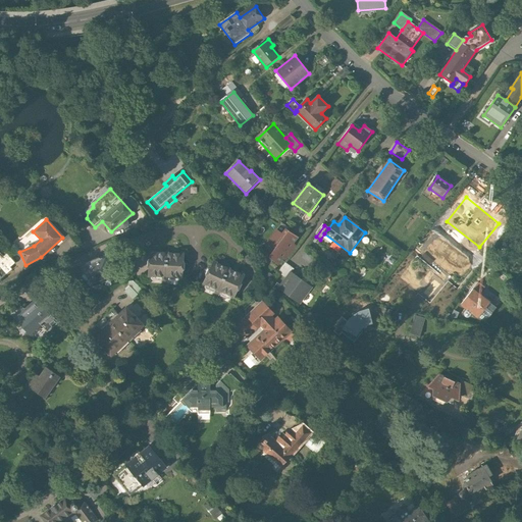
[(276,230),(261,251),(277,264),(282,258),(286,261),(297,247),(293,243),(297,238),(285,230),(282,235),(276,230)]
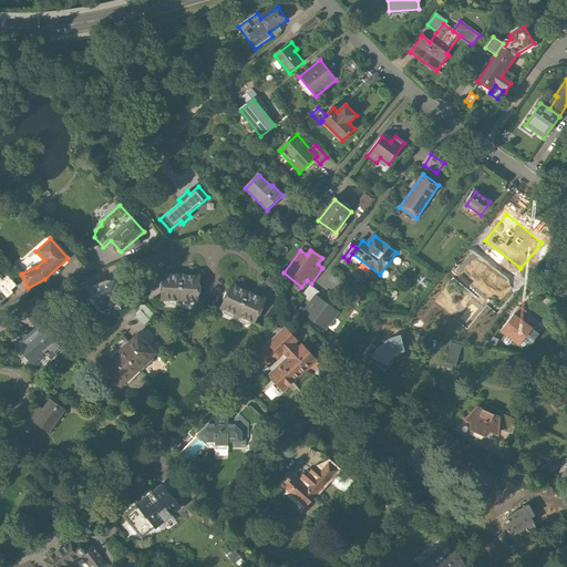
[(199,276),(163,274),(161,300),(197,302),(199,276)]
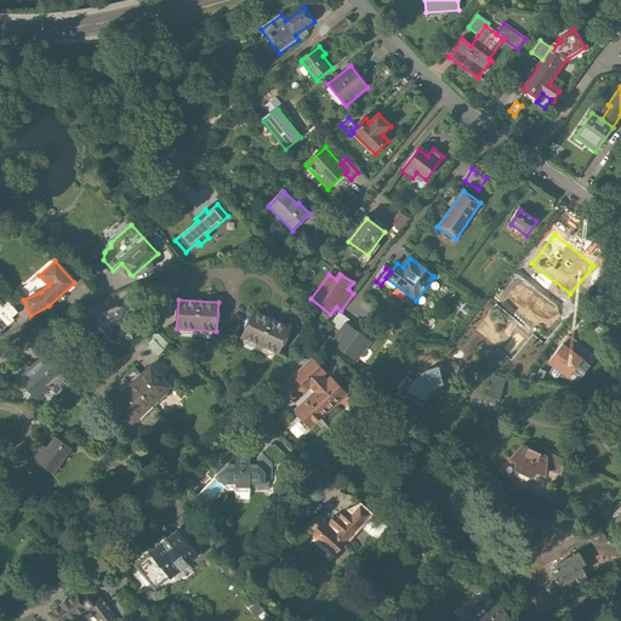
[(13,322),(11,318),(17,313),(7,302),(1,307),(0,305),(0,318),(7,326),(13,322)]
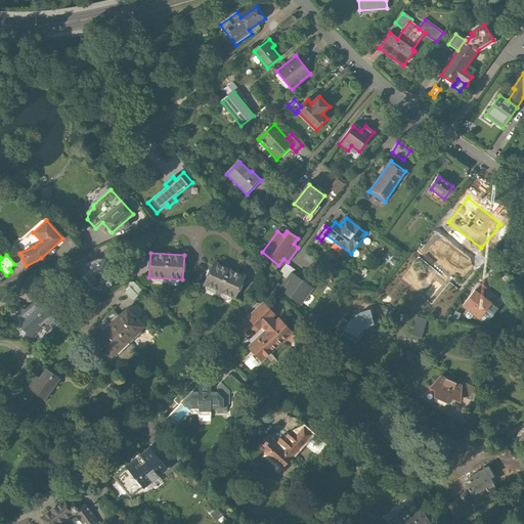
[(104,258),(81,267),(89,287),(113,277),(104,258)]
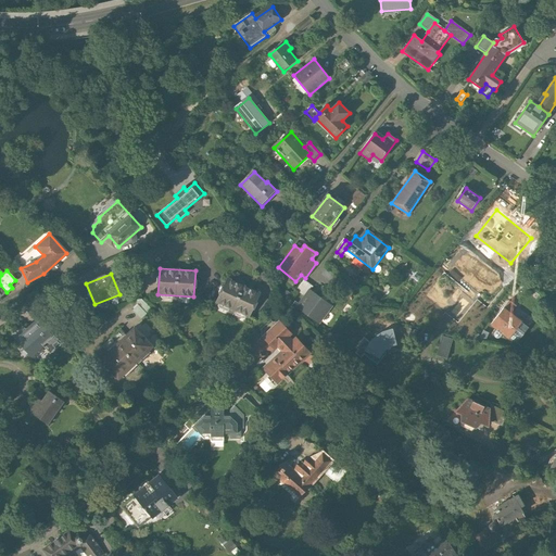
[(457,287),(460,281),(447,274),(429,303),(446,313),(451,305),(466,314),(476,298),(457,287)]
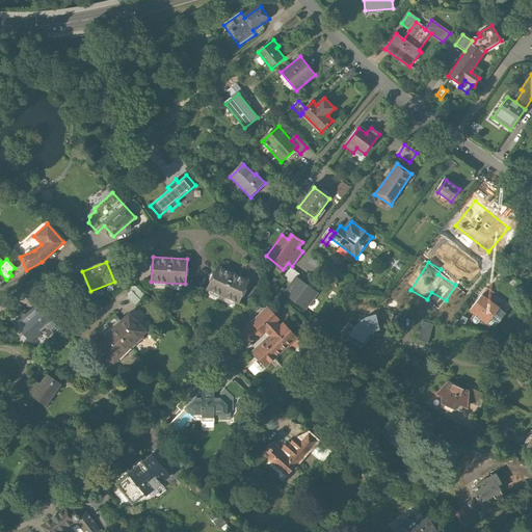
[(248,281),(217,267),(207,289),(238,303),(248,281)]
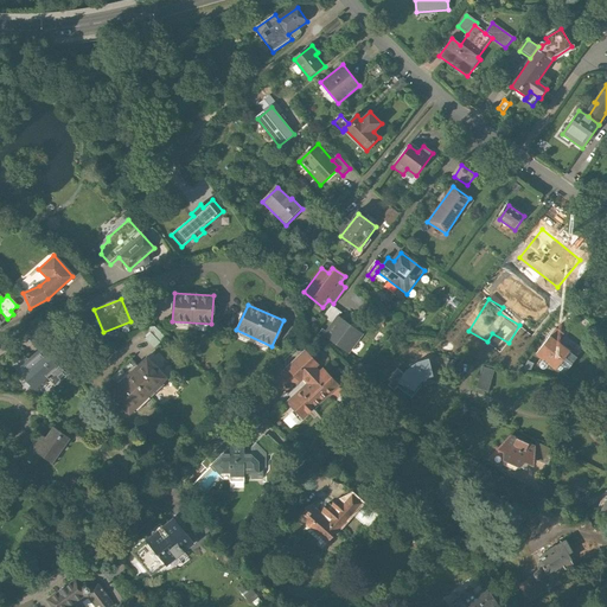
[(334,325),(338,319),(342,314),(332,307),(325,318),(334,325)]
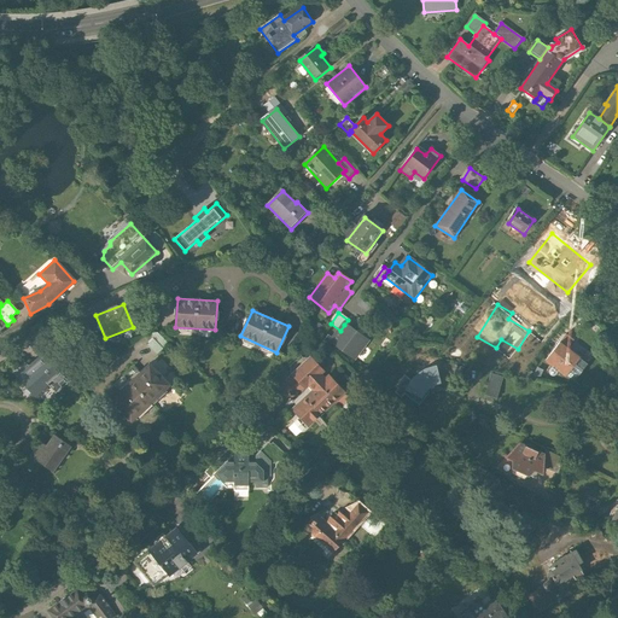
[(369,343),(344,325),(340,331),(331,343),(356,361),(369,343)]
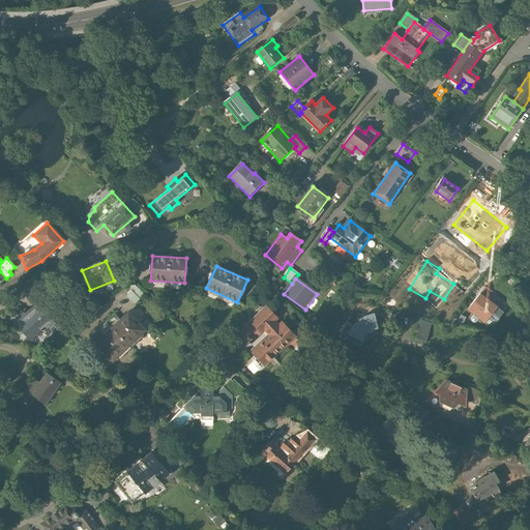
[(136,286),(128,288),(133,292),(127,296),(135,304),(144,296),(136,286)]
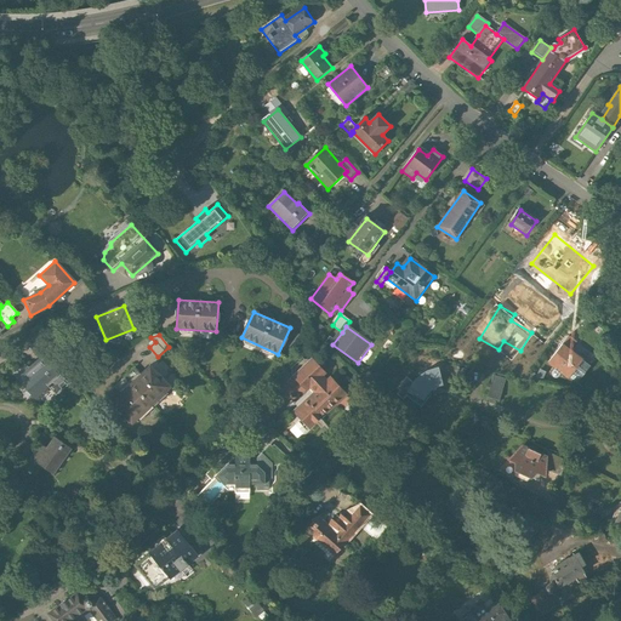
[(575,343),(568,337),(548,363),(556,369),(552,372),(552,374),(552,376),(552,377),(553,377),(554,379),(556,379),(557,379),(558,377),(562,372),(577,385),(585,376),(584,375),(590,366),(570,351),(575,343)]
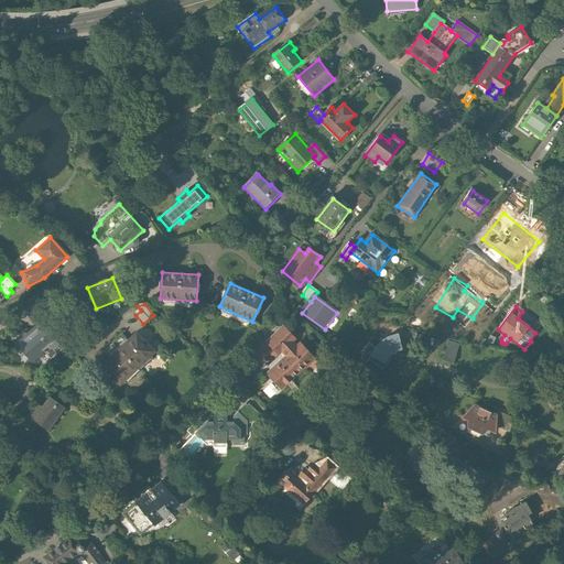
[(39,323),(15,344),(33,362),(44,353),(51,359),(62,348),(39,323)]
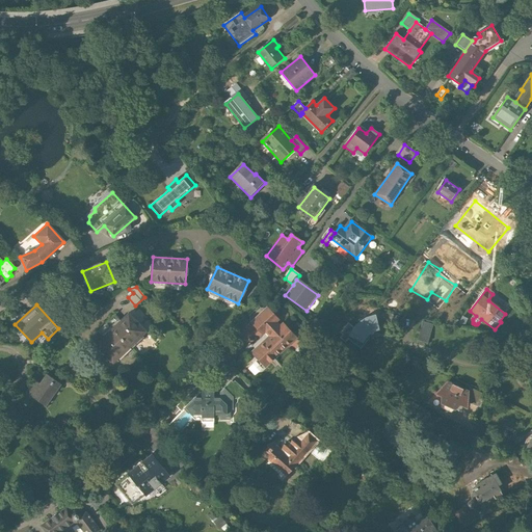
[(277,320),(267,309),(253,322),(263,333),(265,330),(269,336),(253,352),(265,366),(295,338),(282,324),(280,326),(274,322),(277,320)]
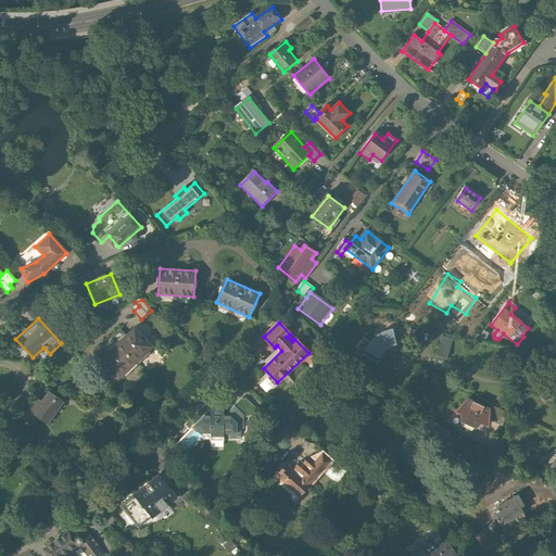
[(152,348),(134,329),(100,363),(118,381),(152,348)]
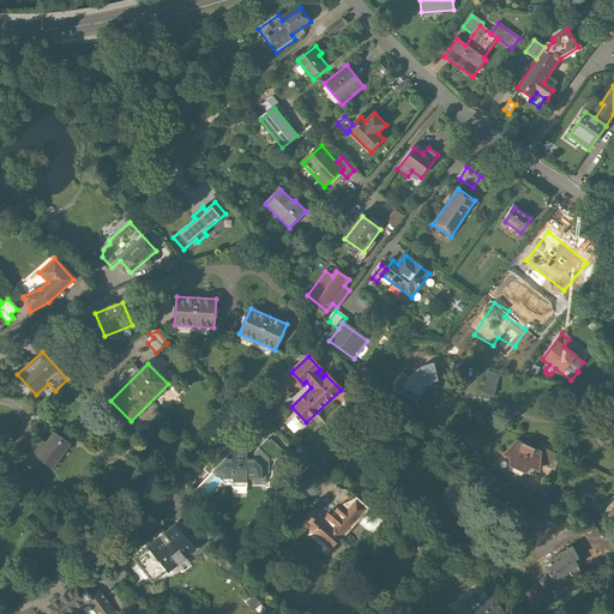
[(425,392),(422,389),(426,385),(431,383),(437,380),(432,365),(423,368),(415,373),(409,379),(402,373),(392,384),(395,386),(392,390),(398,396),(402,391),(415,403),(425,392)]
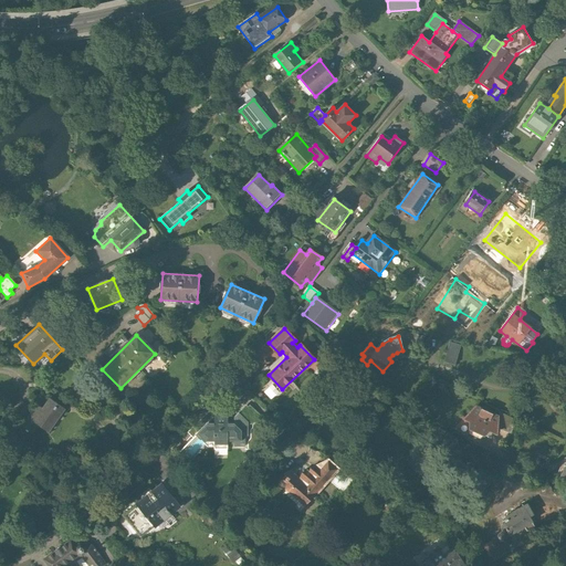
[(498,339),(491,337),(488,344),(494,347),(498,339)]
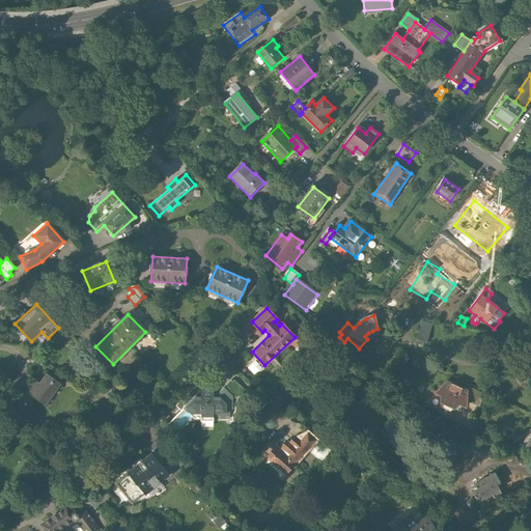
[(416,339),(426,342),(431,325),(422,322),(416,339)]
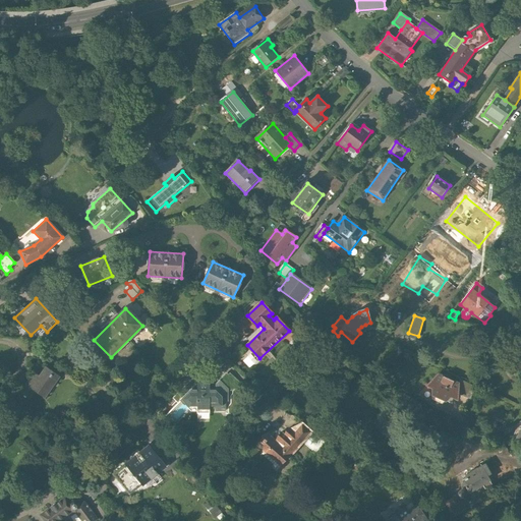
[(58,378),(45,368),(39,378),(33,373),(15,399),(24,406),(35,391),(45,398),(58,378)]
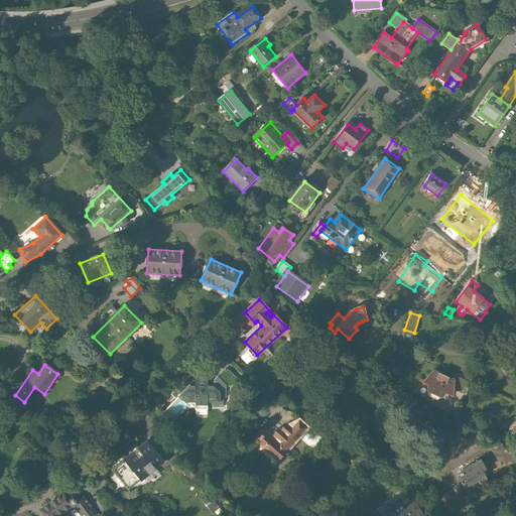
[(228,370),(219,378),(226,385),(226,387),(231,387),(238,380),(228,370)]
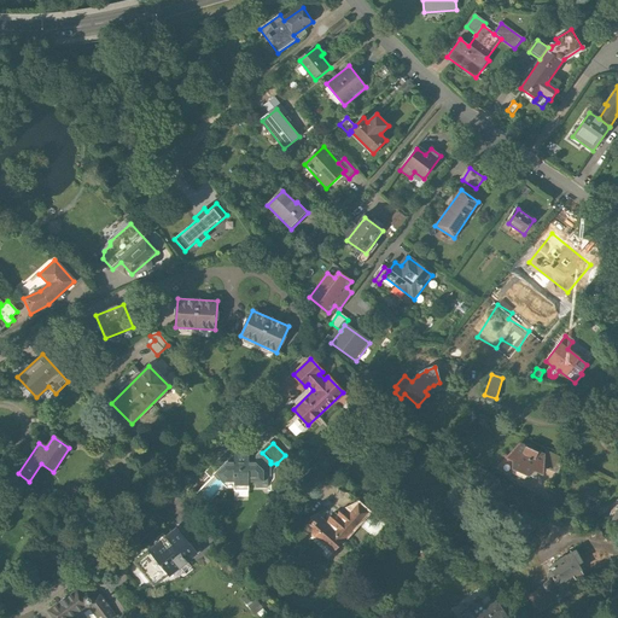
[(520,444),(506,459),(513,462),(513,474),(526,481),(528,477),(530,478),(536,473),(544,477),(544,470),(546,455),(520,444)]
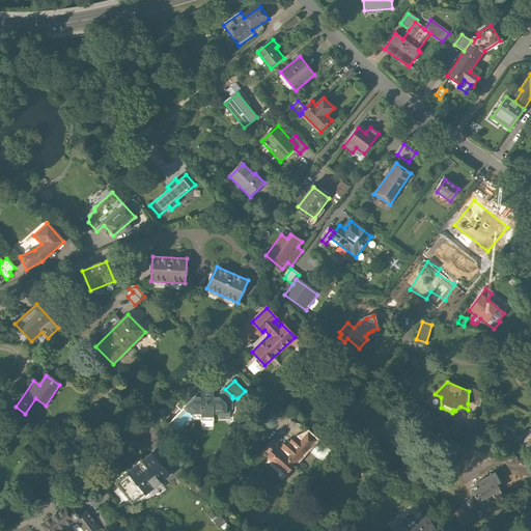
[(232,409),(232,398),(232,396),(225,389),(223,388),(220,392),(220,397),(213,397),(213,391),(213,389),(206,389),(206,391),(201,391),(200,397),(195,397),(194,396),(185,406),(190,410),(188,412),(192,415),(193,414),(200,414),(201,417),(214,417),(213,414),(220,414),(220,419),(230,419),(230,410),(232,409)]
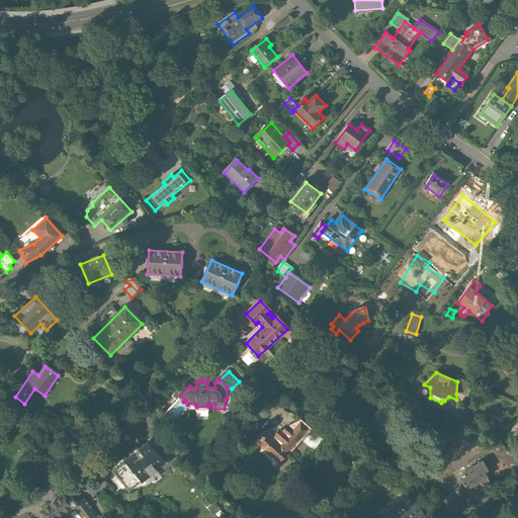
[(458,378),(457,381),(456,394),(467,398),(473,385),(458,378)]
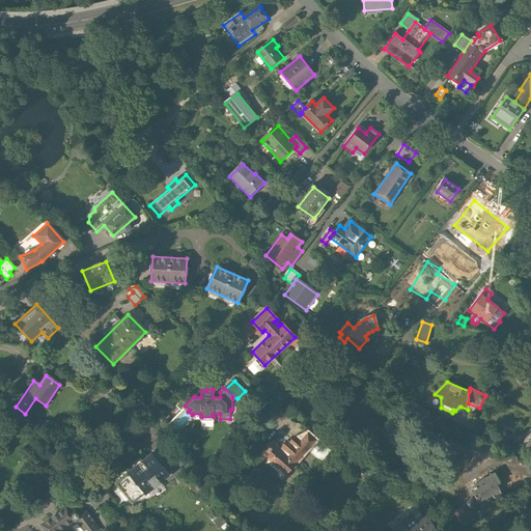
[(202,420),(203,429),(214,428),(214,420),(202,420)]
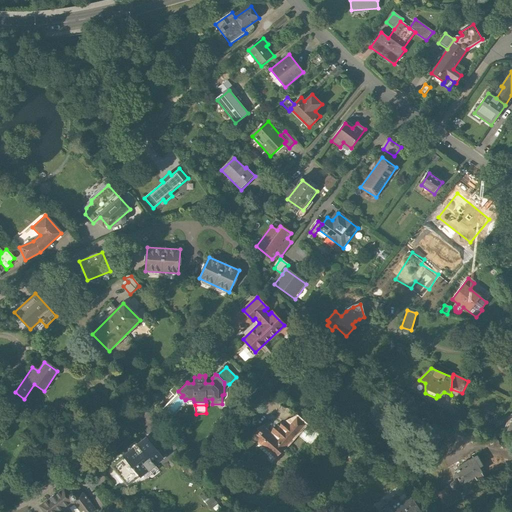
[(266,457),(272,462),(298,434),(306,425),(296,415),(295,417),(285,421),(279,428),(277,427),(270,434),(262,427),(255,434),(260,438),(257,445),(267,455),(266,457)]
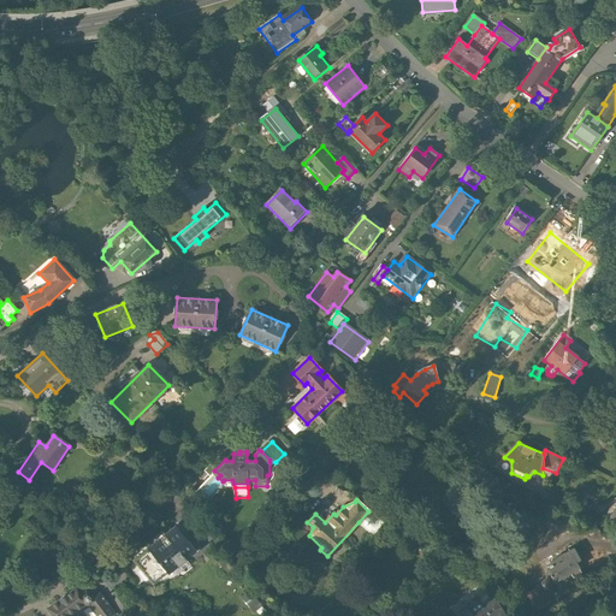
[(386,527),(368,511),(359,522),(377,538),(386,527)]
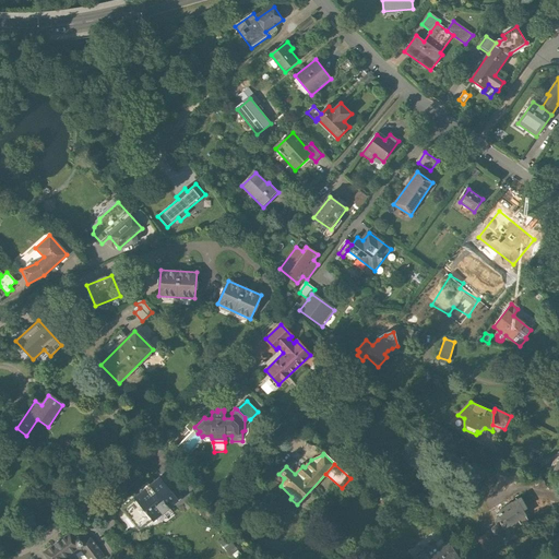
[(159,477),(134,498),(153,520),(178,499),(159,477)]
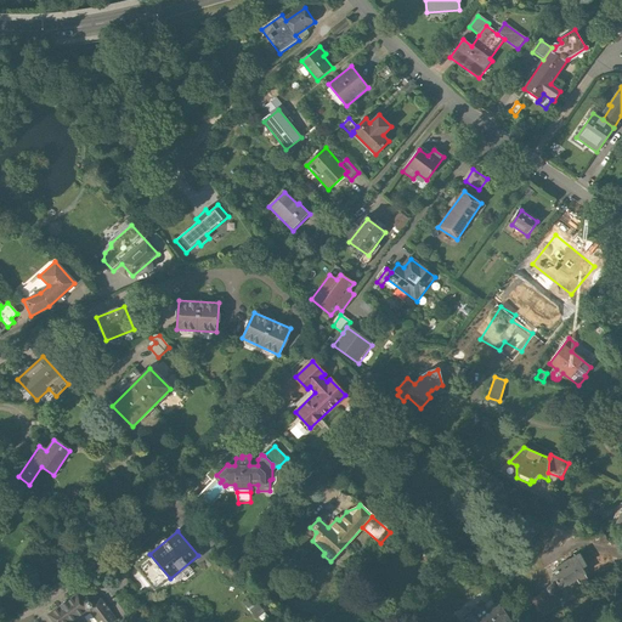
[(157,589),(170,578),(150,554),(136,566),(157,589)]
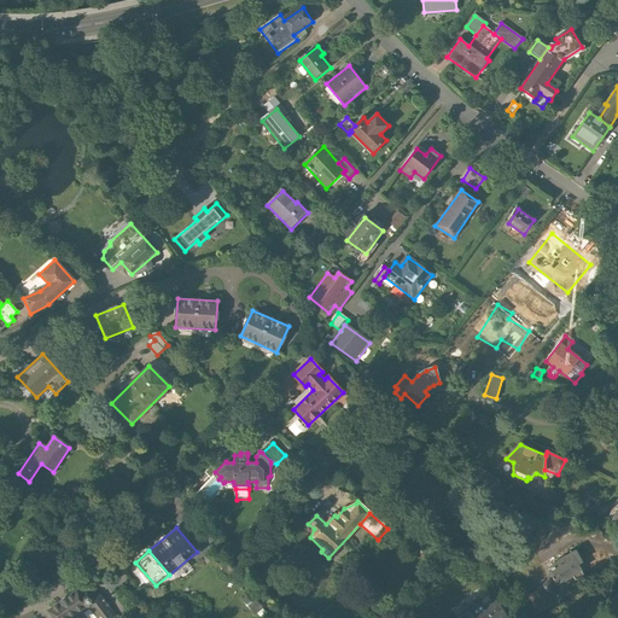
[(584,564),(577,552),(551,566),(553,571),(549,572),(554,579),(543,586),(547,592),(583,571),(579,566),(584,564)]
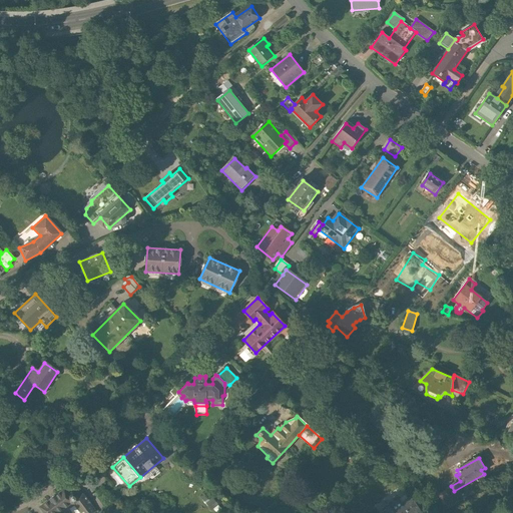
[(39,509),(41,512),(58,512),(69,505),(73,505),(79,512),(93,512),(95,512),(83,495),(77,499),(69,498),(63,490),(39,509)]
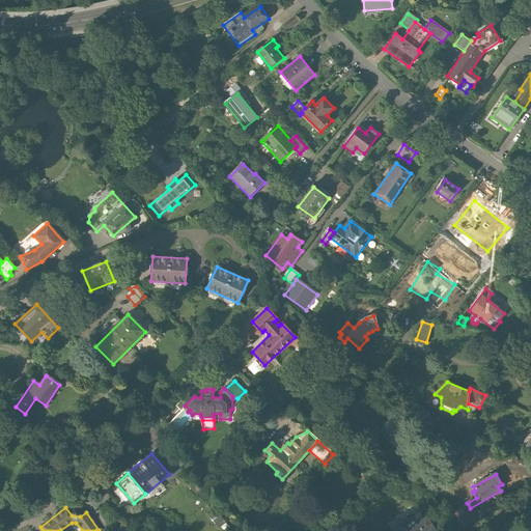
[(403,527),(400,529),(400,530),(436,530),(424,515),(416,522),(411,515),(400,523),(403,527)]
